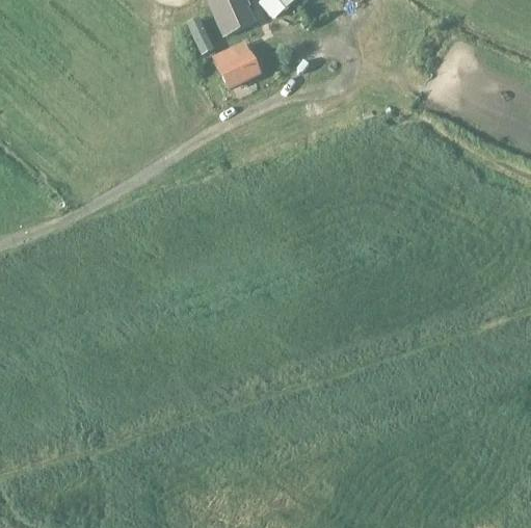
[(207,0),(223,35),(253,23),(242,0),(207,0)]
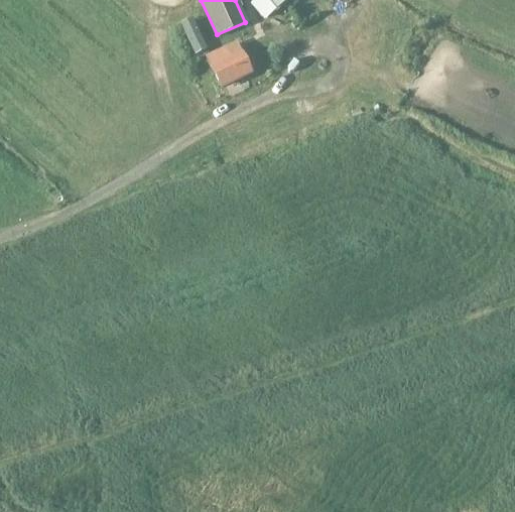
[(264,19),(286,0),(252,0),(250,2),(264,19)]
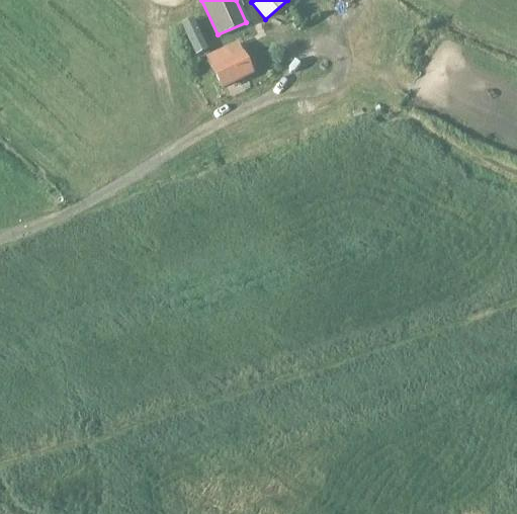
[(194,53),(207,47),(193,19),(180,25),(194,53)]
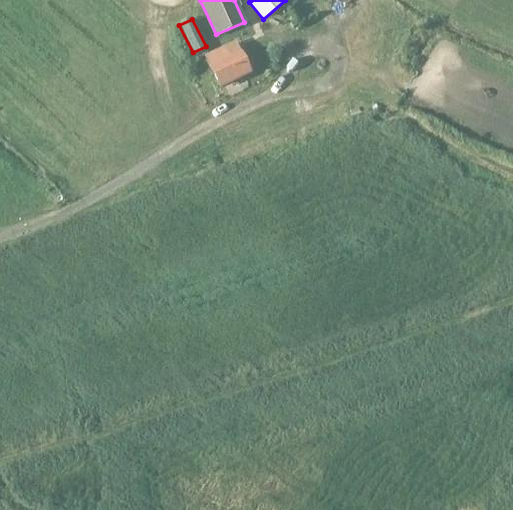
[(400,20),(394,36),(403,40),(410,24),(400,20)]
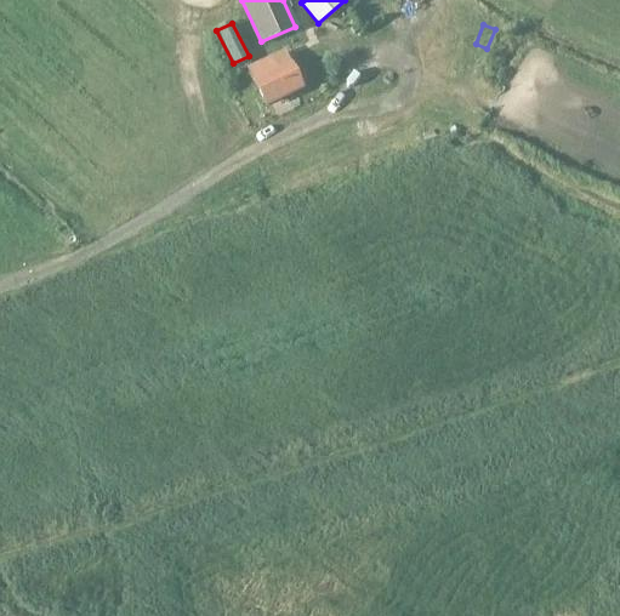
[(302,85),(291,64),(279,70),(271,55),(248,67),(266,103),(302,85)]
